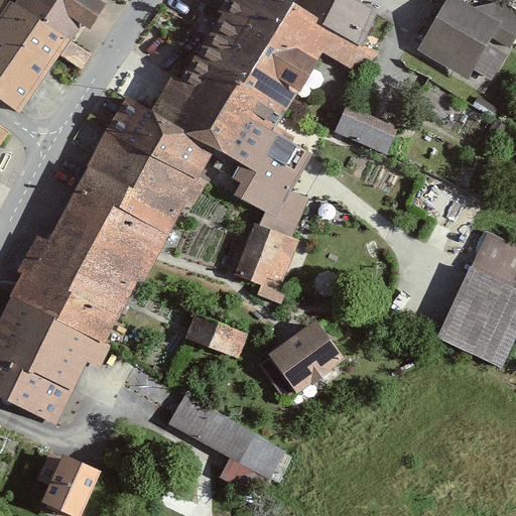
[(67,45),(92,0),(0,0),(0,5),(22,21),(67,45)]
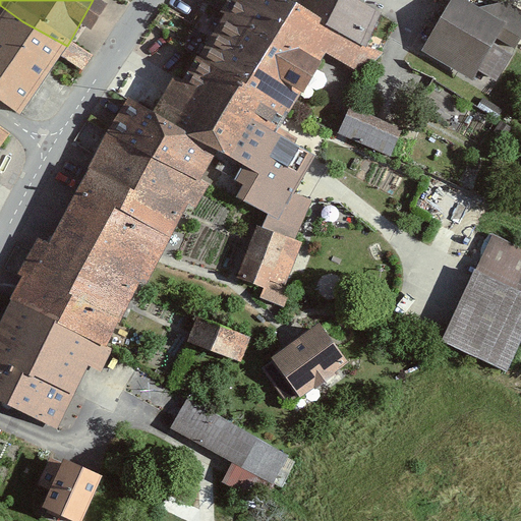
[(225,0),(211,22),(247,42),(273,2),(269,0),(225,0)]
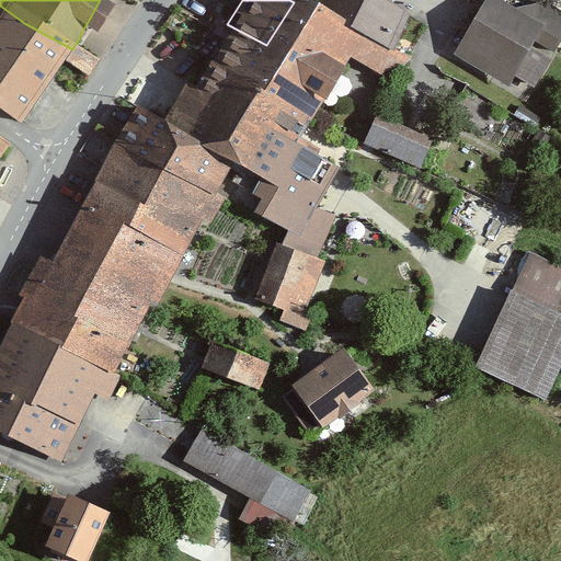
[(371,0),(295,0),(294,2),(386,49),(403,14),(371,0)]
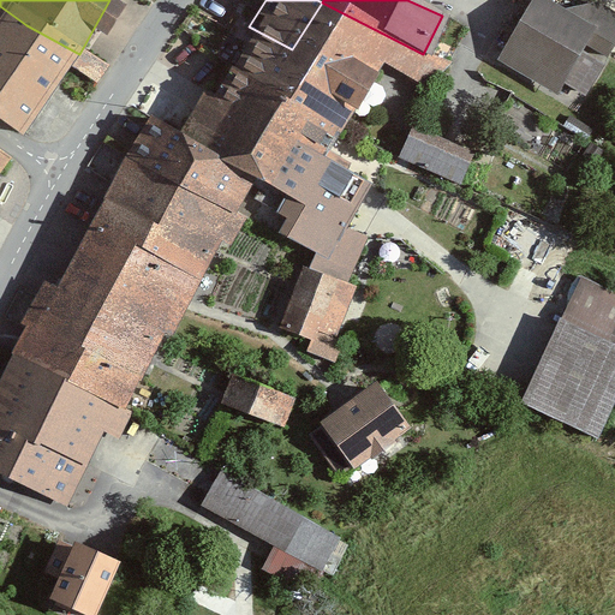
[(578,0),(569,15),(543,0),(532,0),(499,60),(557,94),(565,82),(585,94),(602,64),(581,52),(586,43),(607,55),(614,41),(614,15),(589,0),(578,0)]
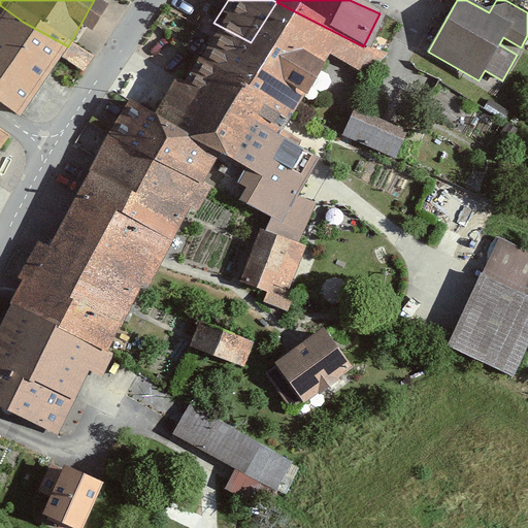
[(251,42),(230,87),(275,113),(308,56),(352,78),(373,53),(363,46),(276,2),(251,42)]
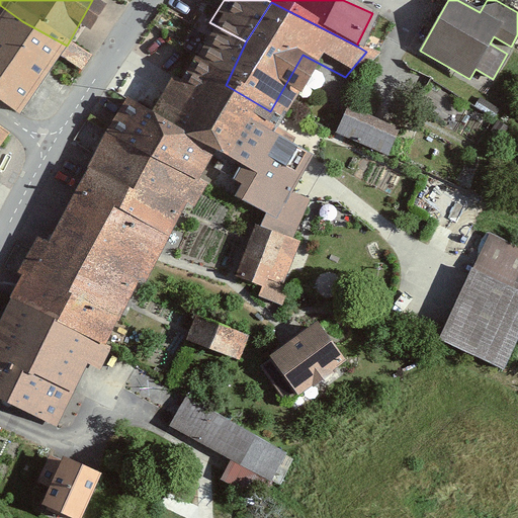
[(0,56),(22,21),(0,5),(0,56)]
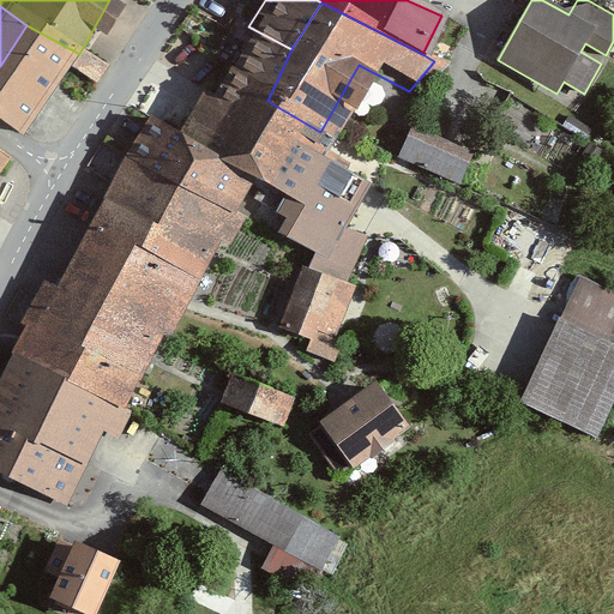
[(26,25),(0,66),(0,120),(22,136),(64,67),(92,85),(103,68),(79,54),(26,25)]
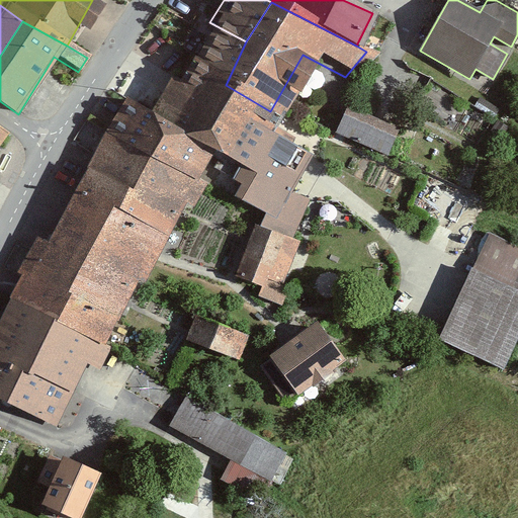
[(226,85),(246,41),(209,22),(185,67),(226,85)]
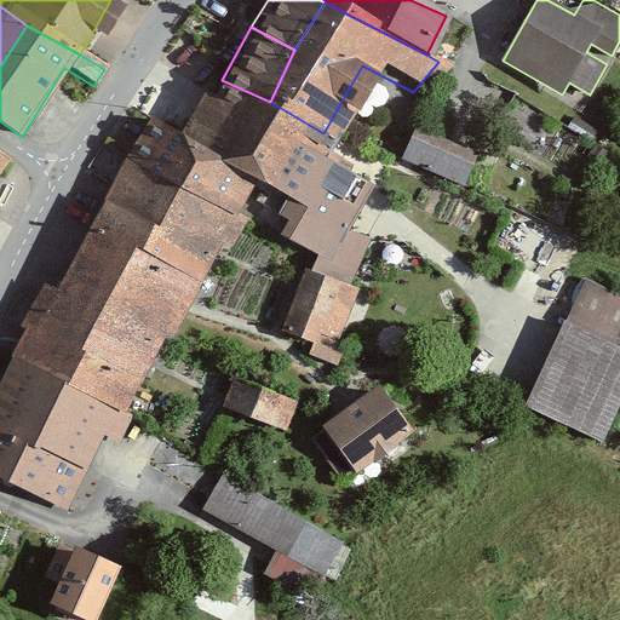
[(168,141),(247,181),(280,199),(293,205),(279,235),(308,250),(305,254),(357,281),(378,241),(348,225),(368,188),(311,158),(323,133),(270,102),(222,80),(205,72),(168,141)]
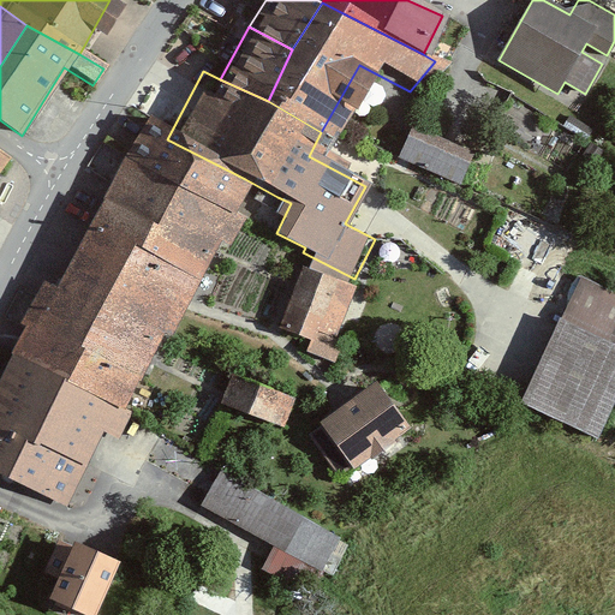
[(141,114),(114,160),(222,218),(245,179),(167,139),(141,114)]
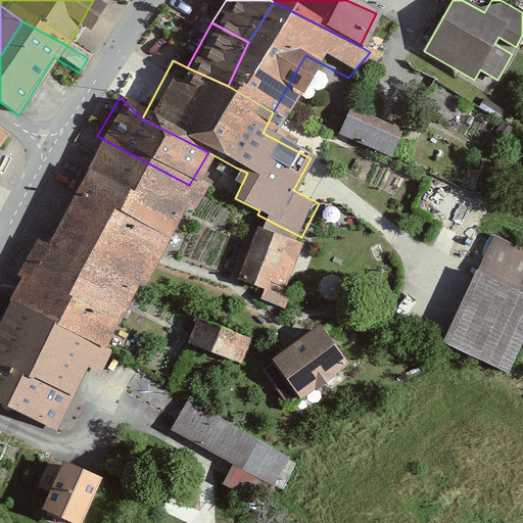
[(340,134),(392,155),(402,131),(351,108),(340,134)]
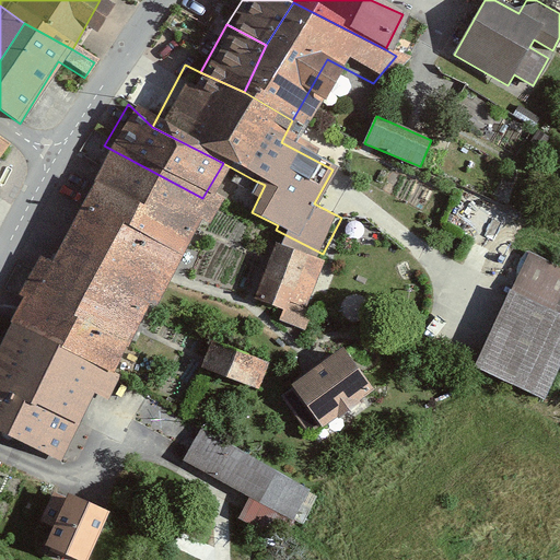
[(104,146),(8,326),(114,382),(210,201),(202,198),(104,146)]
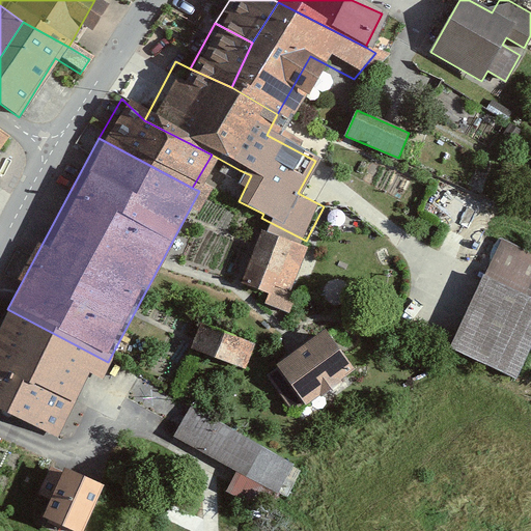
[(297,249),(255,235),(239,286),(281,300),(297,249)]
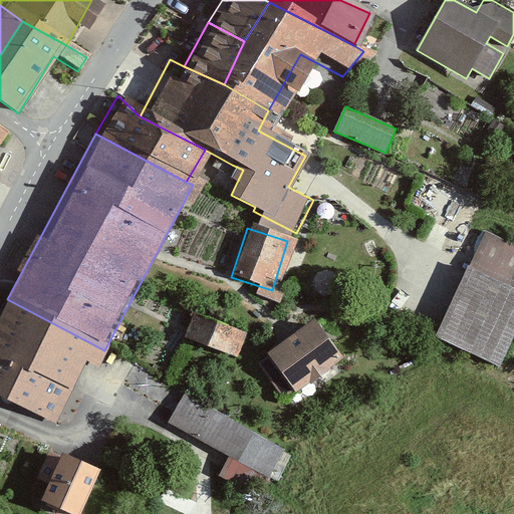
[(513,245),(485,231),(465,269),(503,286),(513,267),(513,245)]
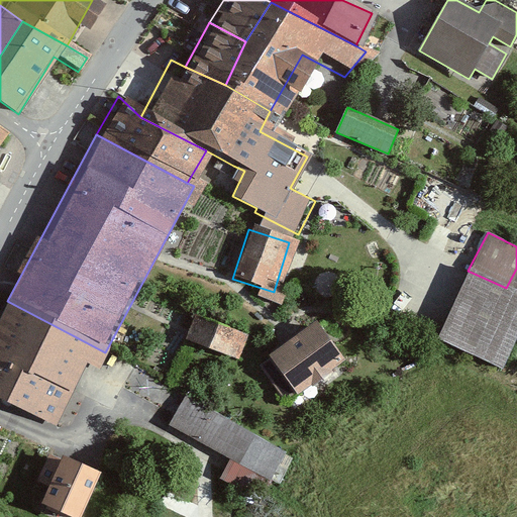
[(468,271),(435,340),(499,369),(516,328),(516,292),(506,288),(468,271)]
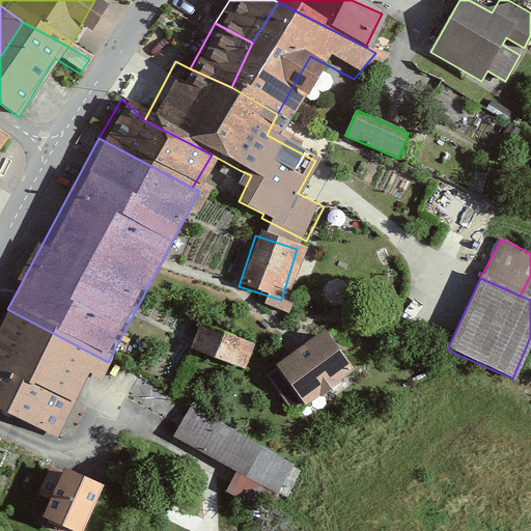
[(108,362),(7,309),(0,324),(0,414),(57,441),(87,378),(102,384),(108,362)]
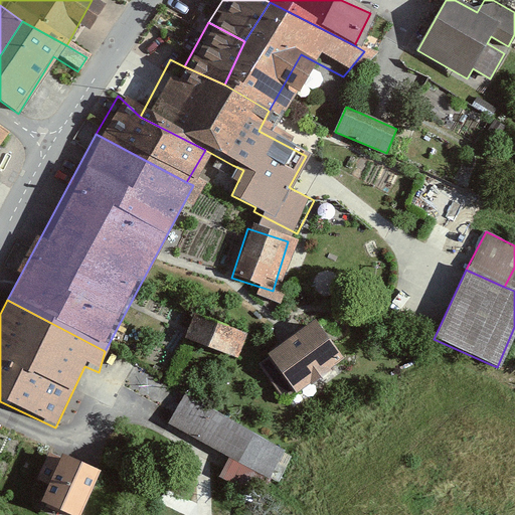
[(245,338),(198,318),(188,341),(234,361),(245,338)]
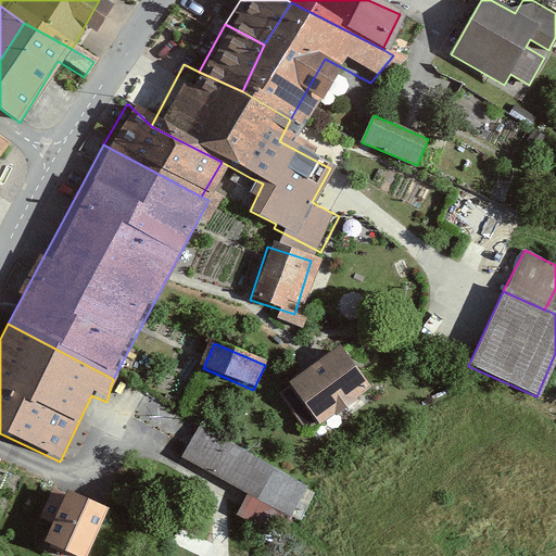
[(327,348),(275,391),(307,429),(359,386),(327,348)]
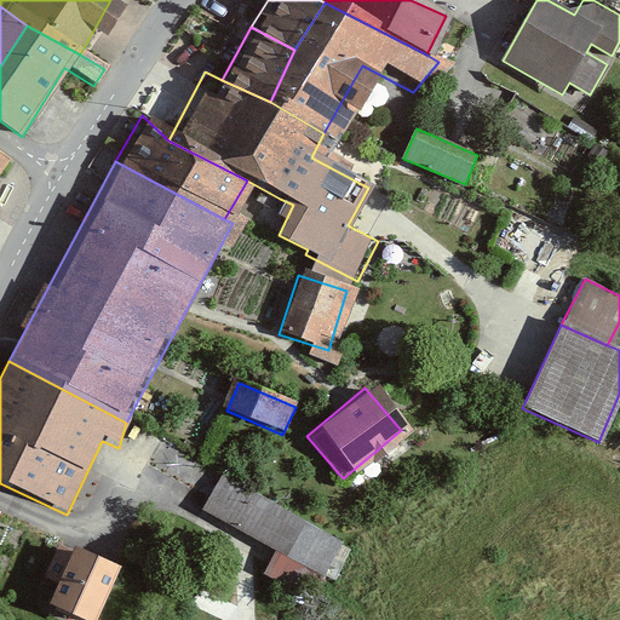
[(309,592),(338,541),(219,472),(190,522),(309,592)]
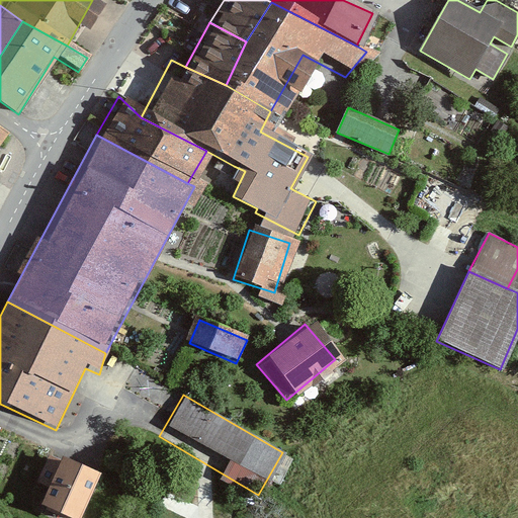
[(83,517),(103,473),(62,456),(40,507),(67,517),(83,517)]
